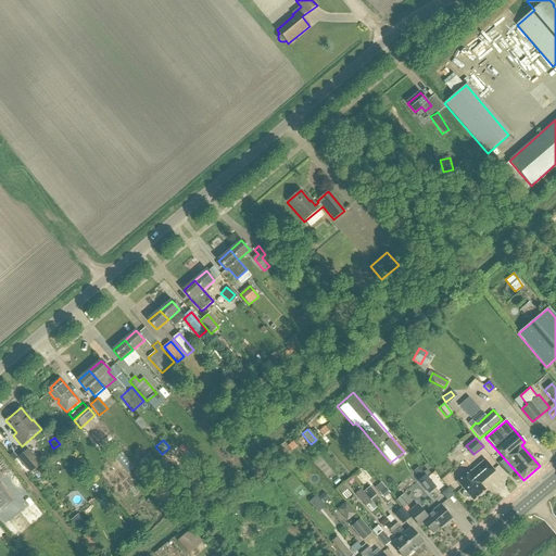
[(293,442),(288,446),(292,452),(297,447),(293,442)]
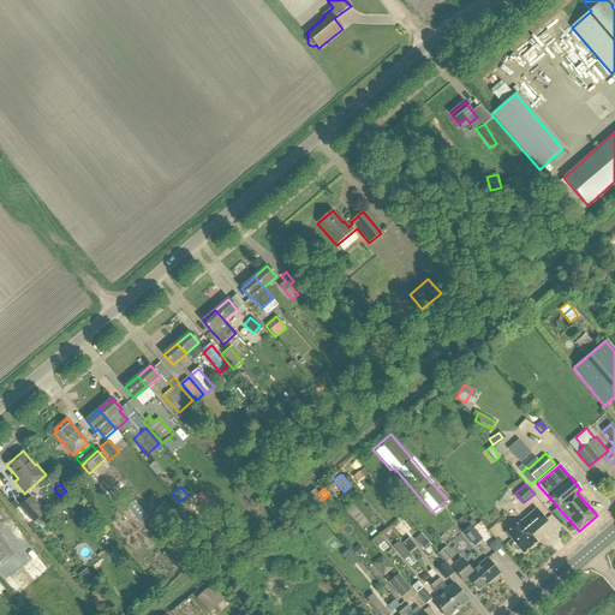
[(46,513),(31,497),(21,507),(35,524),(46,513)]
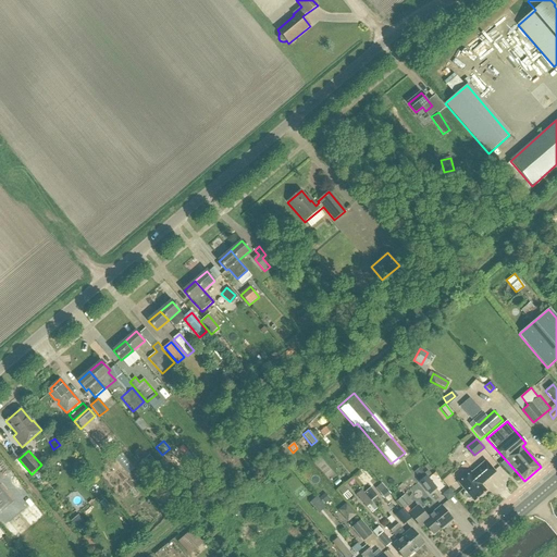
[(144,459),(148,465),(153,460),(149,456),(144,459)]
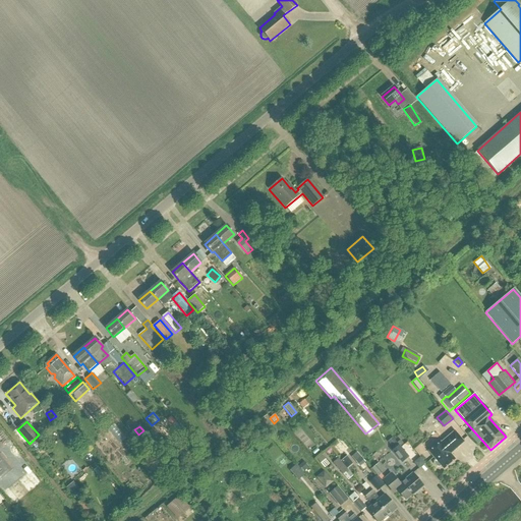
[(450,454),(464,442),(455,431),(441,443),(428,452),(436,460),(433,461),(433,464),(437,467),(439,467),(441,466),(443,469),(455,460),(450,454)]
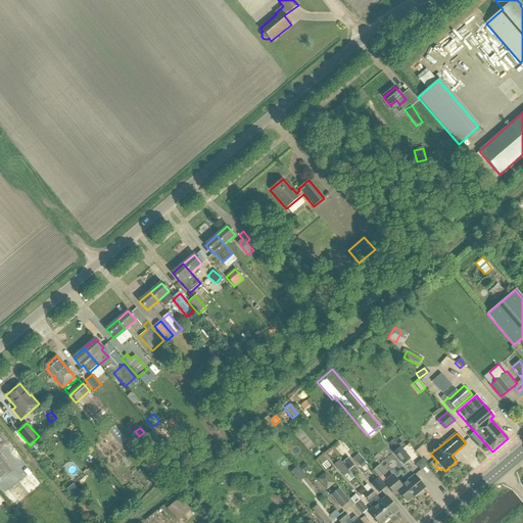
[(398,445),(392,438),(387,443),(392,449),(398,445)]
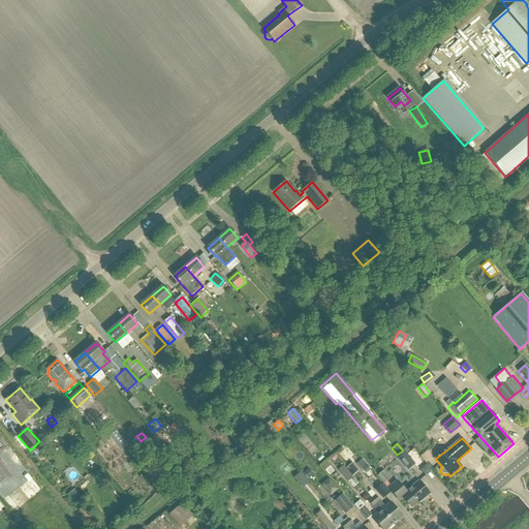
[(35,445),(30,450),(29,450),(35,458),(41,452),(35,445)]
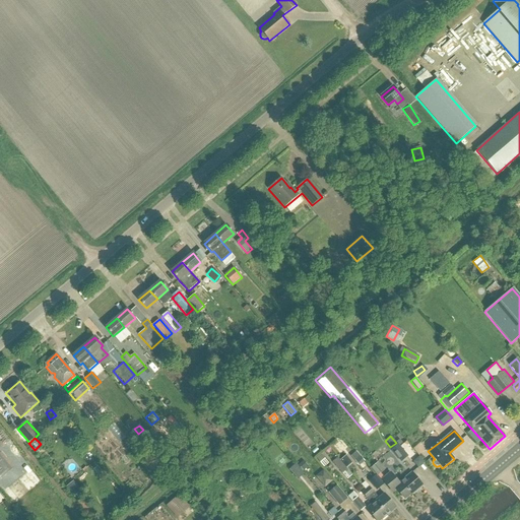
[(407,457),(398,445),(391,450),(401,462),(407,457)]
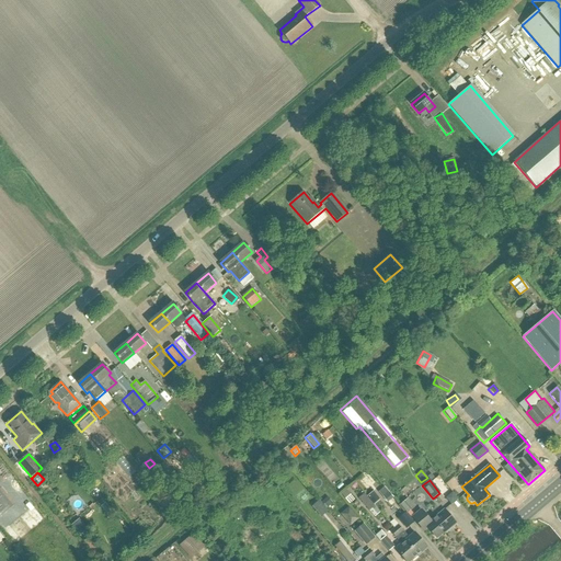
[(384,485),(377,490),(385,502),(391,497),(384,485)]
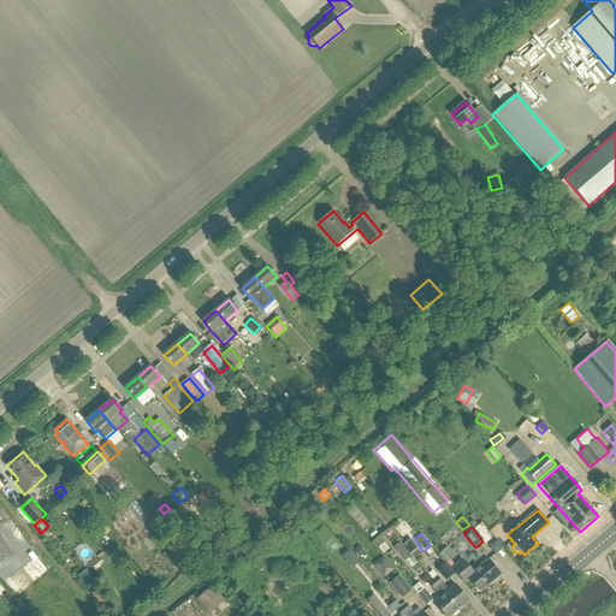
[(408,540),(402,546),(406,551),(413,545),(408,540)]
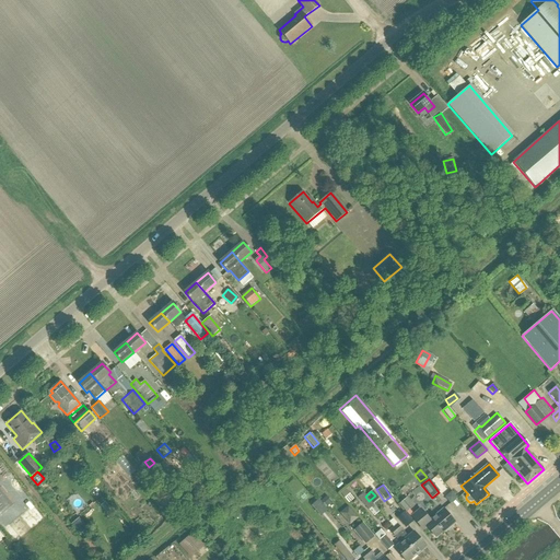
[(444,497),(447,502),(455,497),(451,492),(444,497)]
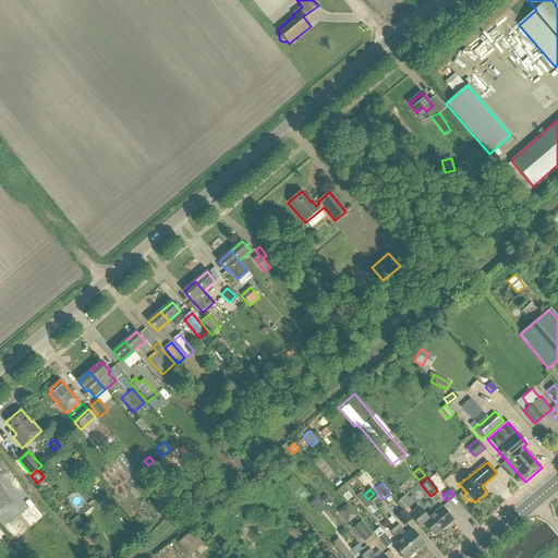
[(362,492),(356,497),(372,516),(378,511),(367,499),(364,495),(362,492)]
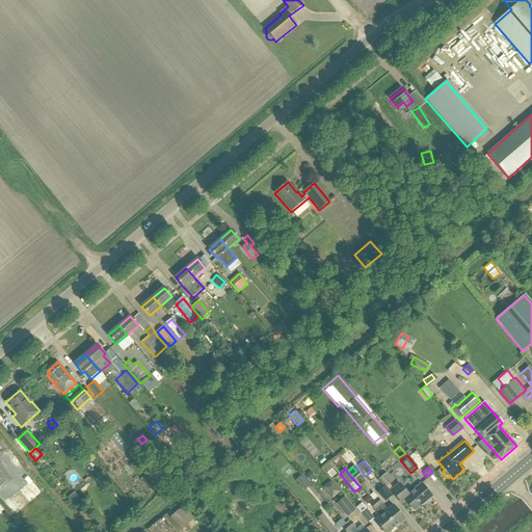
[(311,485),(302,475),(295,481),(303,491),(311,485)]
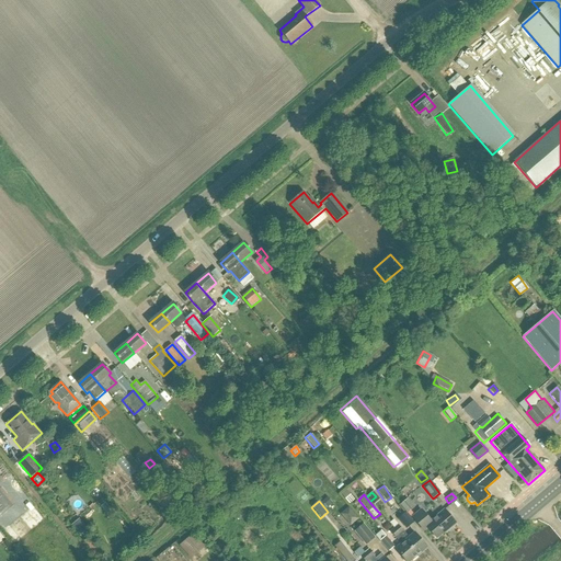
[(340,514),(347,524),(356,516),(347,507),(340,514)]
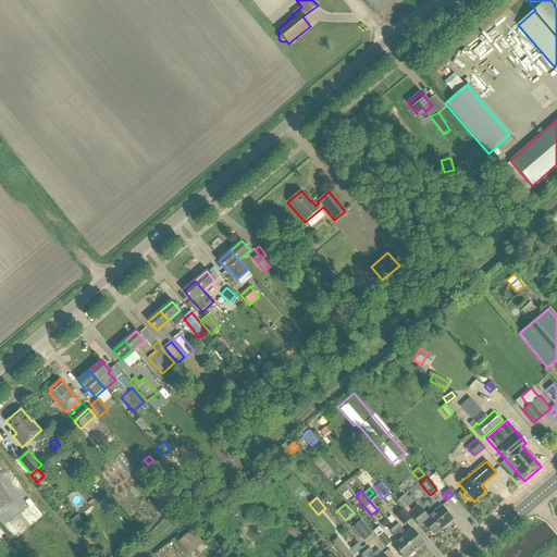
[(420,528),(424,524),(422,522),(428,518),(418,507),(409,514),(420,528)]
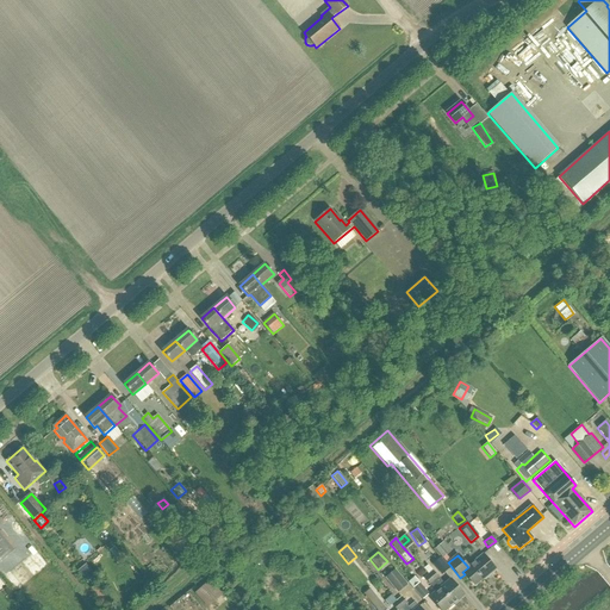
[(465,574),(474,585),(486,576),(486,577),(496,570),(483,555),(468,567),(462,572),(465,574)]
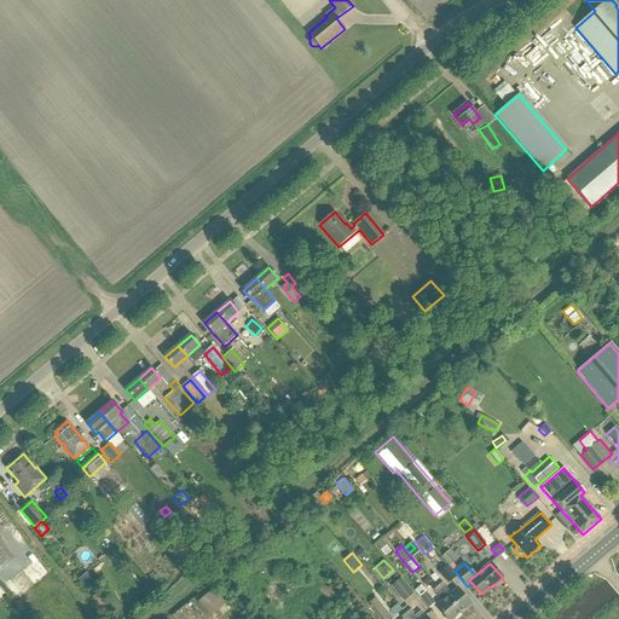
[(456,577),(446,565),(437,572),(446,584),(456,577)]
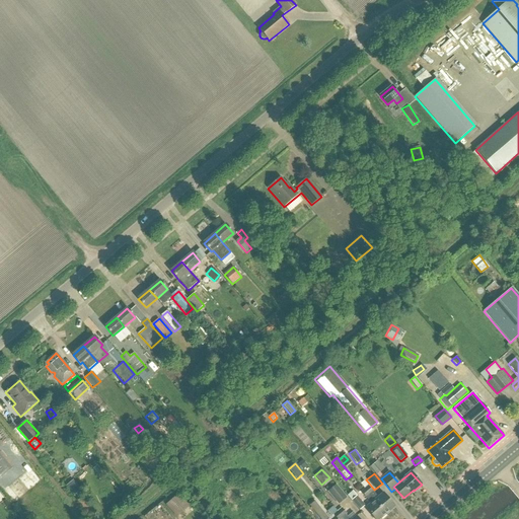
[(82,490),(74,480),(68,486),(76,495),(82,490)]
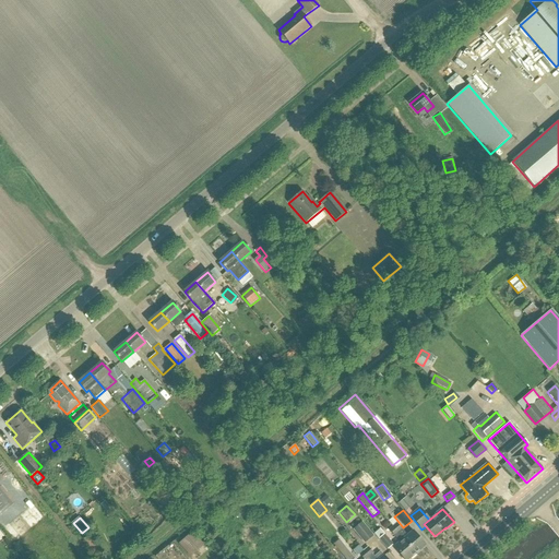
[(360,520),(352,527),(364,543),(373,535),(360,520)]
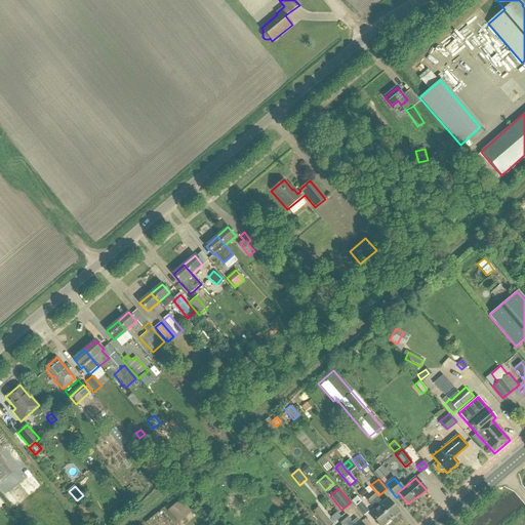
[(369,495),(390,520),(399,513),(388,498),(382,503),(372,492),(369,495)]
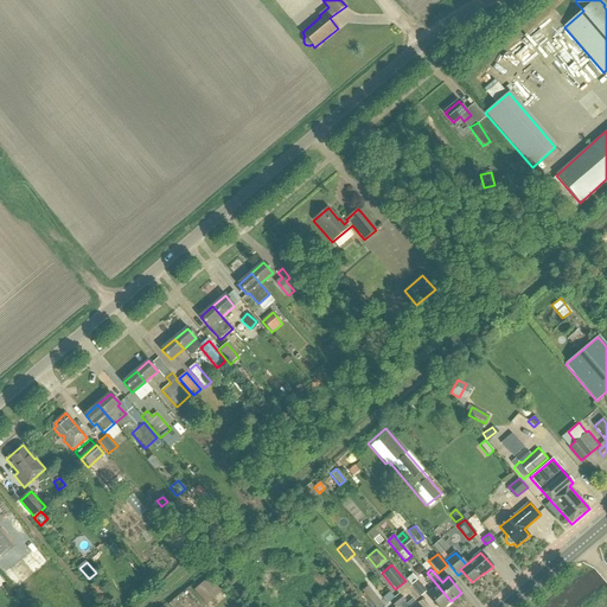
[(411,573),(406,577),(420,595),(426,590),(411,573)]
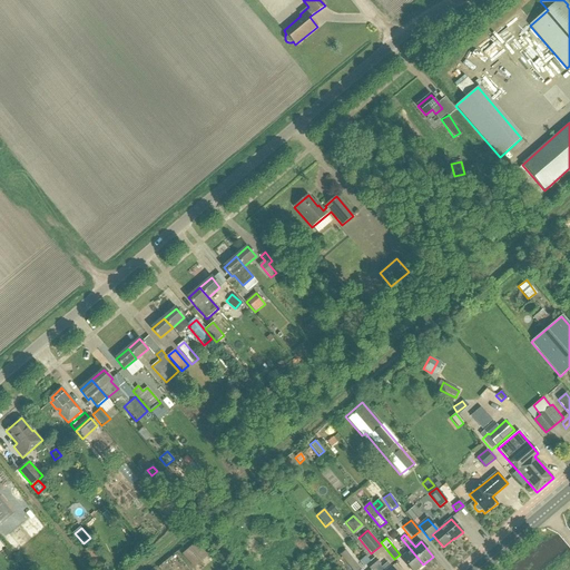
[(401,558),(411,569),(416,569),(423,564),(401,538),(396,540),(408,553),(401,558)]
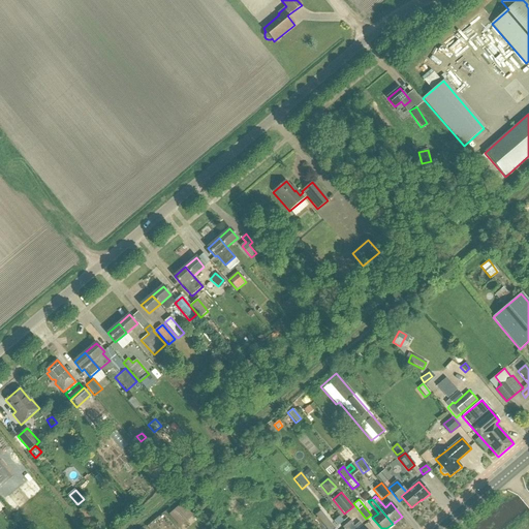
[(182,504),(168,516),(180,528),(192,517),(182,504)]
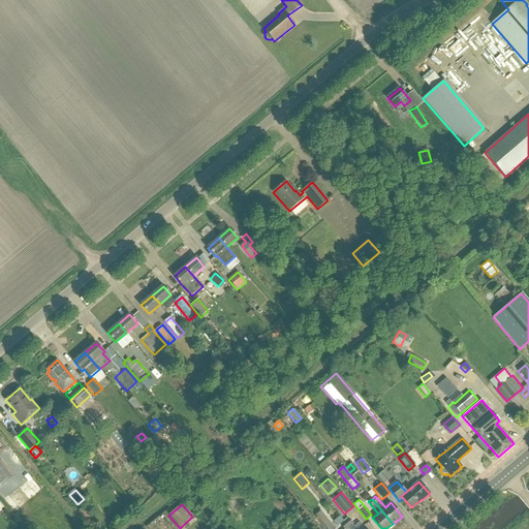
[(319,508),(313,512),(327,528),(330,528),(334,526),(319,508)]
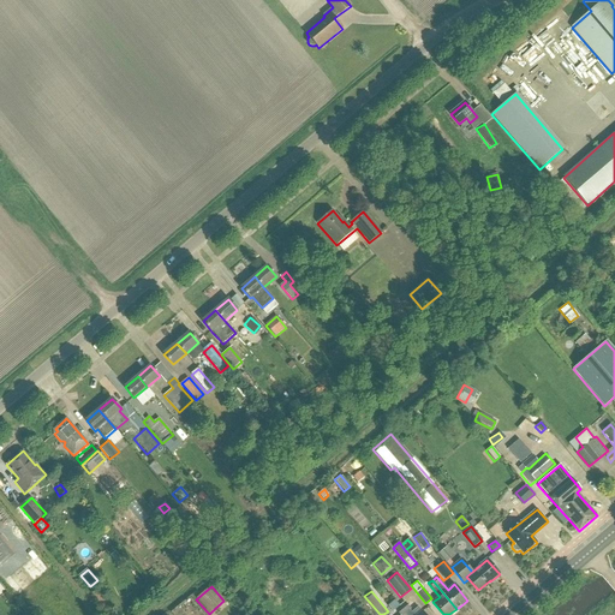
[(359,614),(360,614),(346,597),(340,602),(351,614),(359,614)]
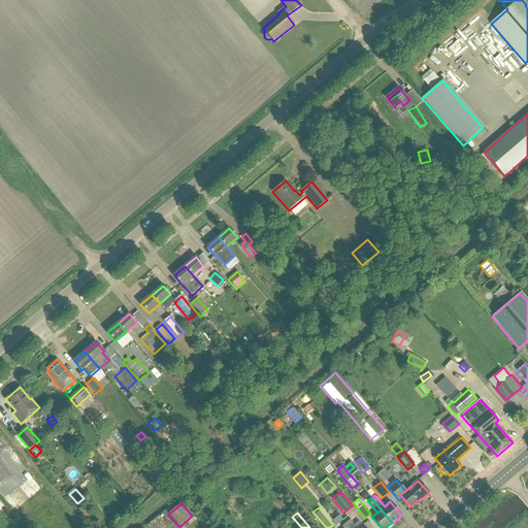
[(343,521),(349,527),(364,527),(362,525),(359,522),(354,526),(347,519),(343,521)]
